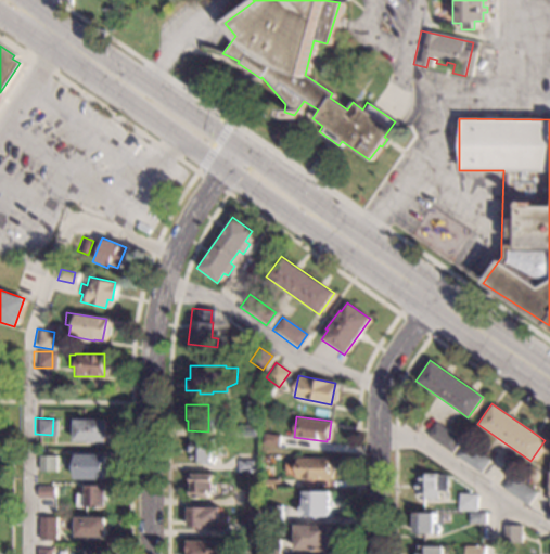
[(103,441),(92,441),(90,442),(86,442),(85,441),(71,441),(71,419),(103,419),(103,441)]
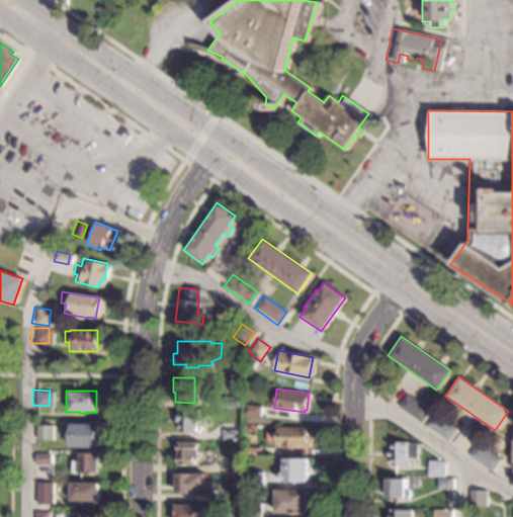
[(236,407),(219,406),(219,397),(236,397),(236,407)]
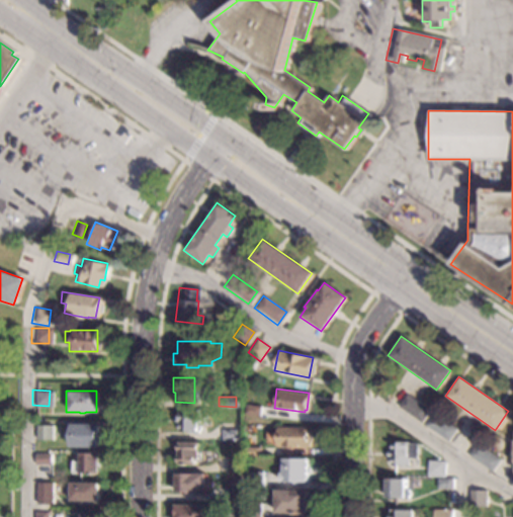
[(260,406),(258,417),(243,414),(245,403),(260,406)]
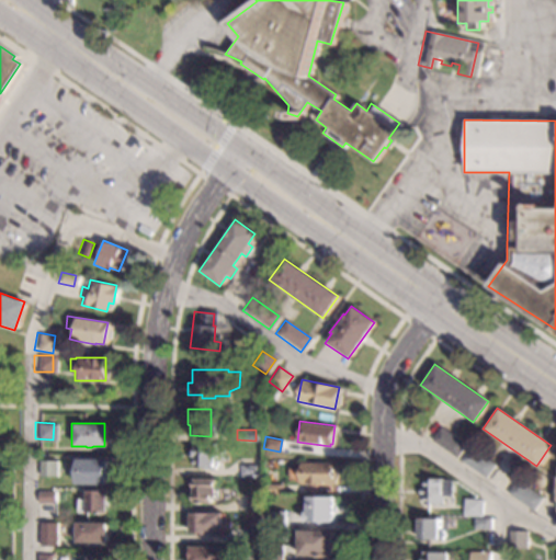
[(213,453),(212,453),(212,459),(213,459),(213,469),(200,469),(200,467),(190,467),(190,459),(186,459),(188,450),(190,450),(190,443),(213,443),(213,453)]
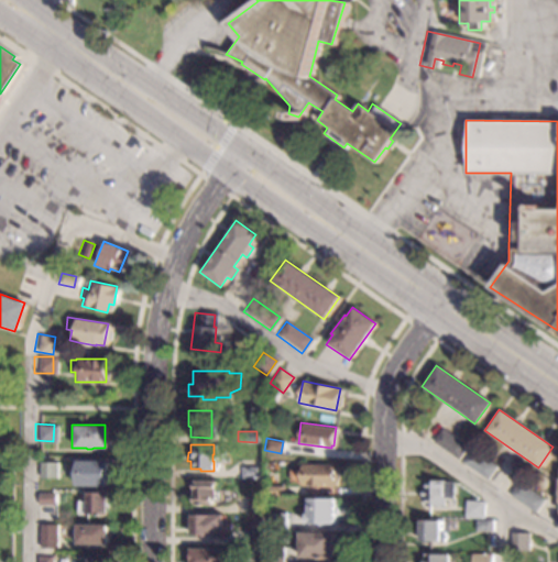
[(493,466),(484,480),(458,461),(467,448),(493,466)]
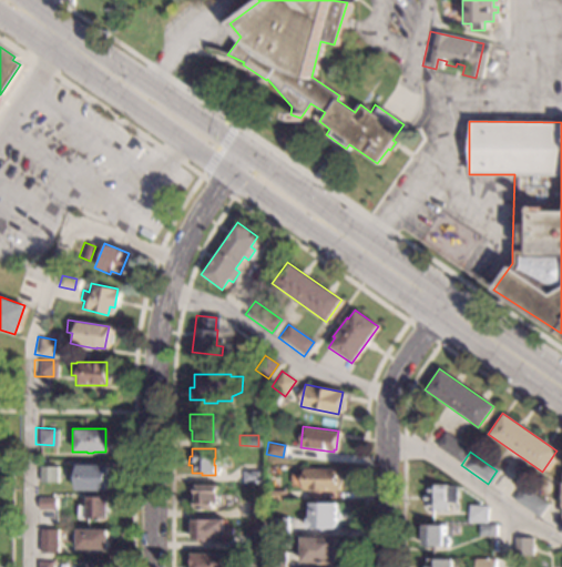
[(104,490),(74,490),(74,465),(104,465),(104,490)]
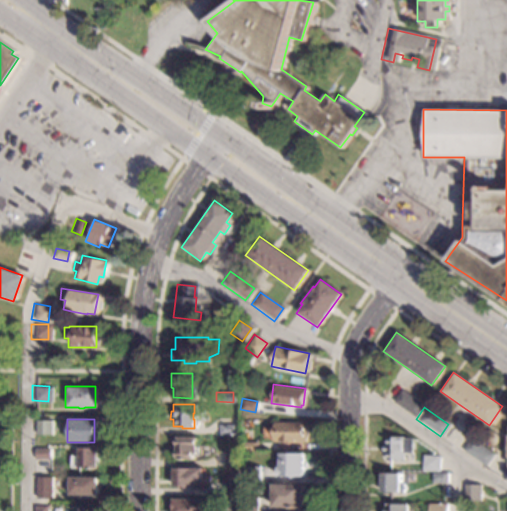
[(48,435),(31,435),(32,420),(48,420),(48,435)]
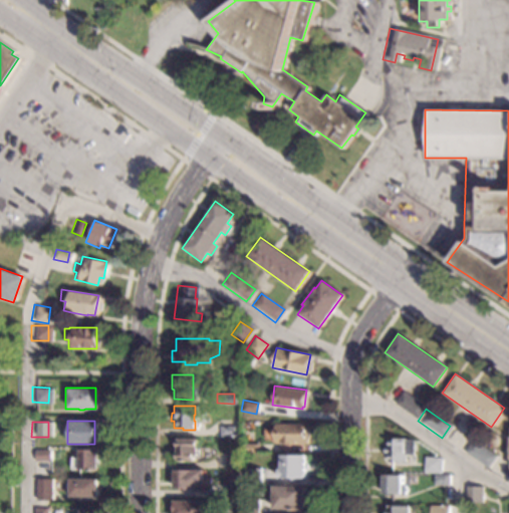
[(305,444),(273,444),(273,424),(305,424),(305,444)]
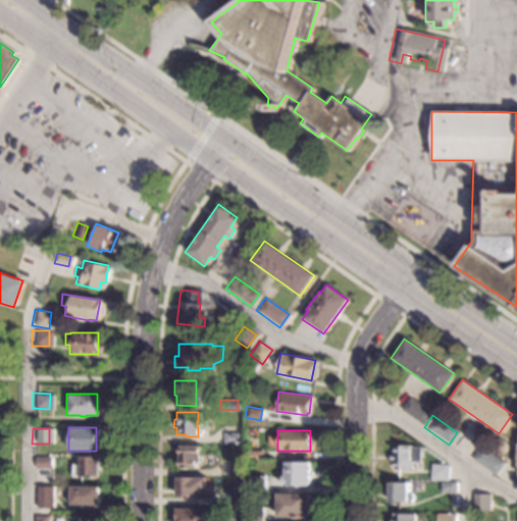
[(237,443),(221,443),(221,432),(237,432),(237,443)]
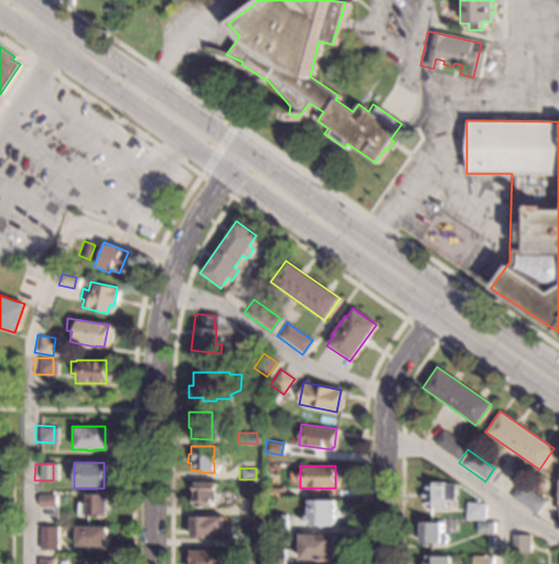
[(214,491),(217,491),(217,500),(212,500),(212,507),(191,507),(192,499),(187,499),(189,491),(192,491),(192,480),(214,480),(214,491)]
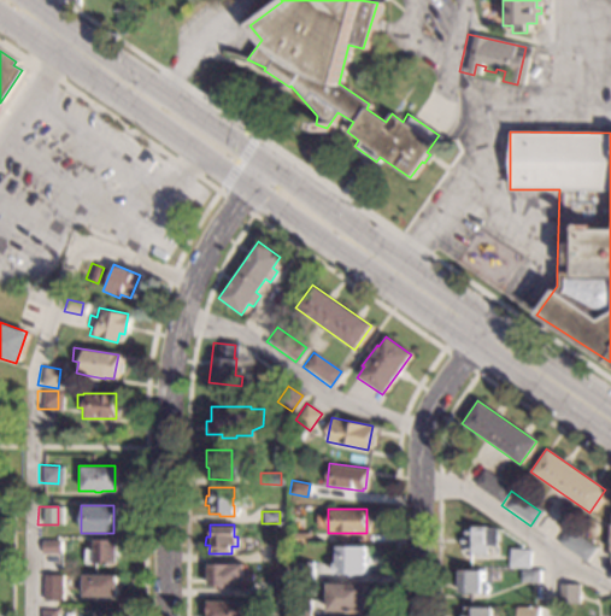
[(485,528),(494,528),(494,546),(483,546),(483,555),(460,553),(460,545),(457,545),(457,535),(460,535),(460,526),(485,527),(485,528)]
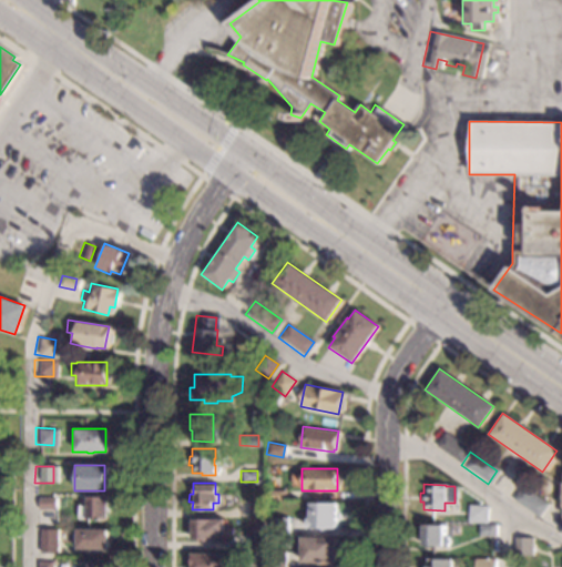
[(544,504),(535,517),(509,498),(518,485),(544,504)]
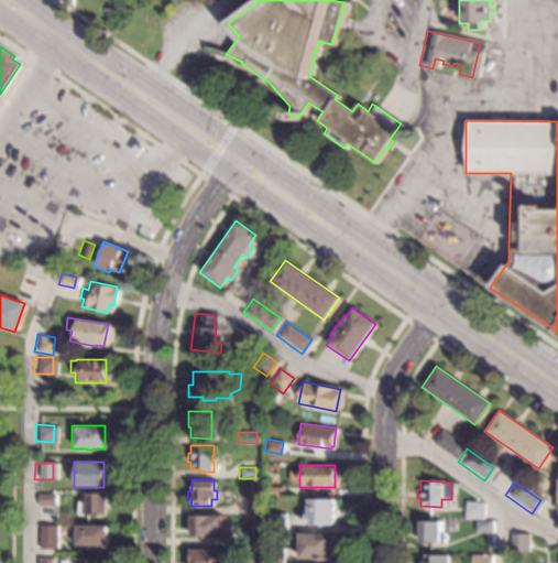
[(282,487),(282,496),(264,496),(264,487),(282,487)]
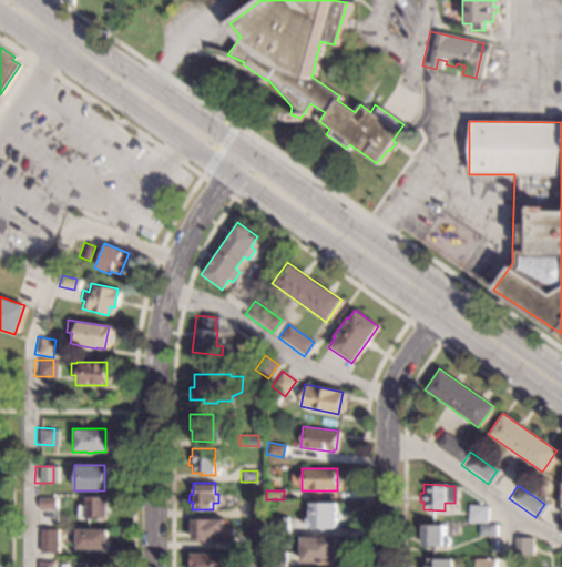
[(53,509),(34,509),(34,496),(52,495),(53,509)]
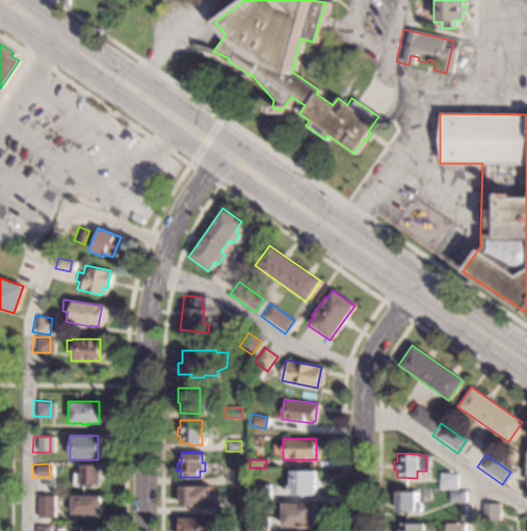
[(99,486),(70,486),(70,472),(77,472),(77,466),(99,466),(99,486)]
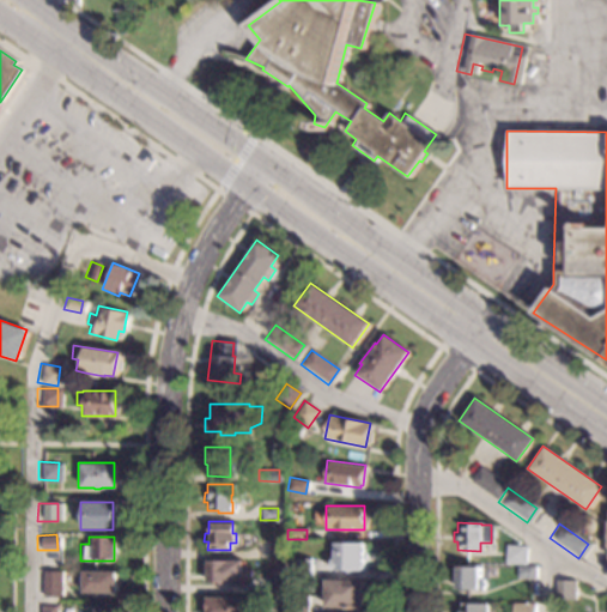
[(362,553),(365,553),(365,561),(362,561),(362,570),(327,570),(327,557),(333,557),(333,543),(362,543),(362,553)]
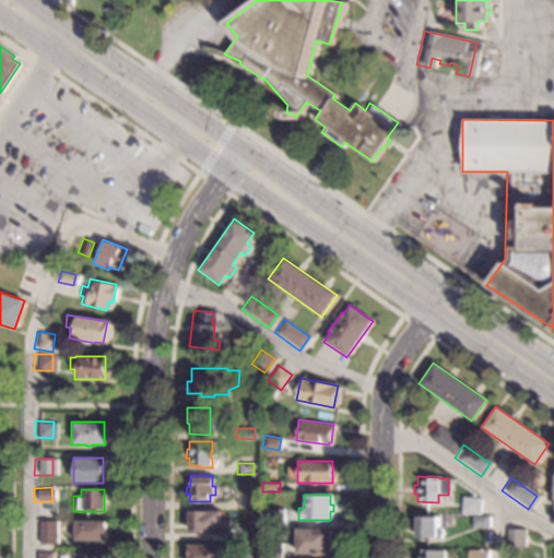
[(484,502),(484,513),(468,513),(468,502),(484,502)]
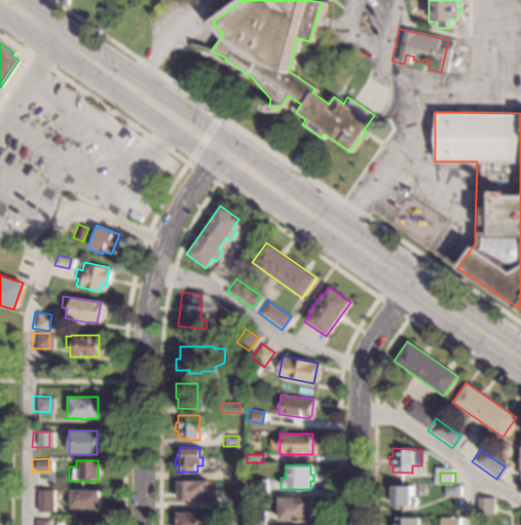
[(265,493),(249,493),(249,478),(265,479),(265,493)]
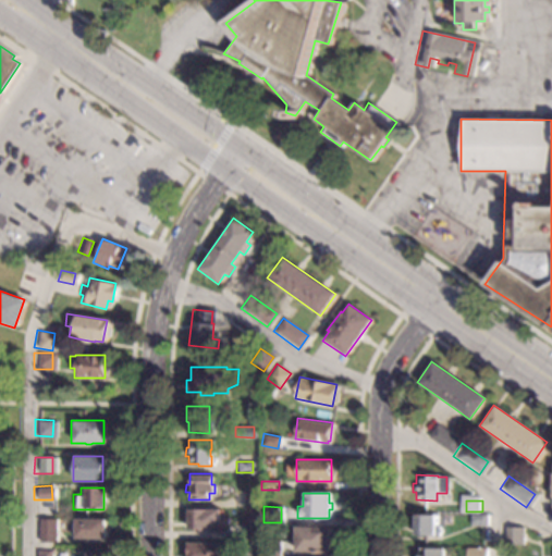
[(217,530),(205,530),(203,531),(185,530),(185,508),(218,508),(217,530)]
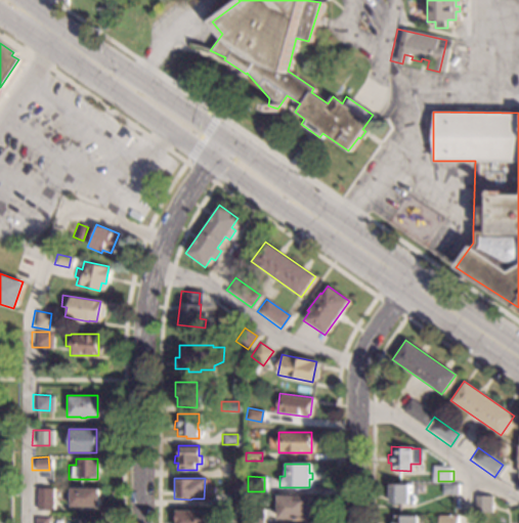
[(408,493),(409,494),(409,504),(388,504),(388,484),(408,484),(408,493)]
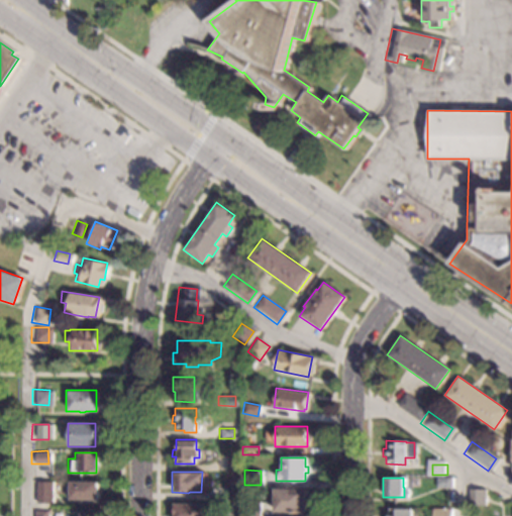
[(448,488),(433,488),(433,478),(448,478),(448,488)]
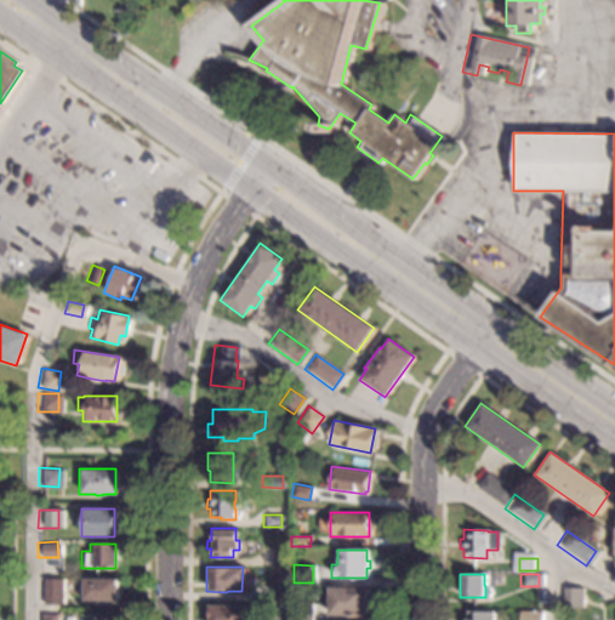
[(40,576),(60,578),(60,603),(40,603),(40,576)]
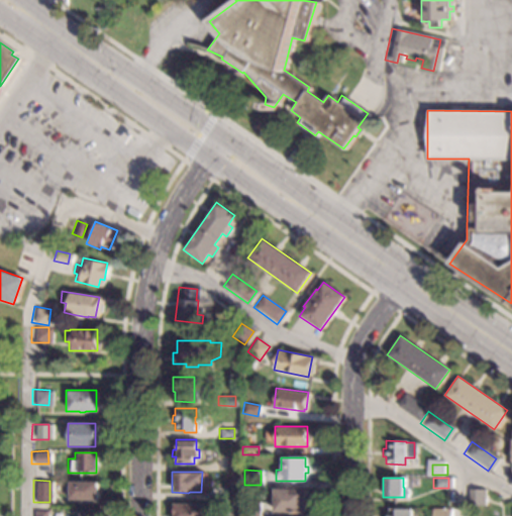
[(95,499),(68,499),(68,493),(65,493),(65,488),(68,488),(68,482),(95,482),(95,499)]
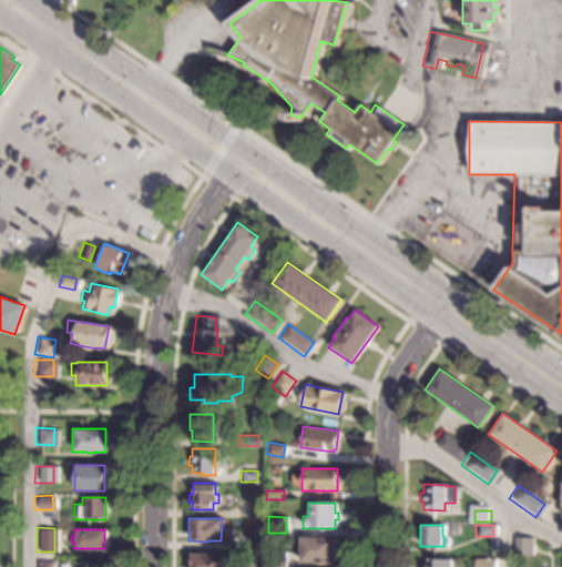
[(334,546),(337,546),(337,555),(335,555),(334,563),(299,563),(300,537),(335,537),(334,546)]
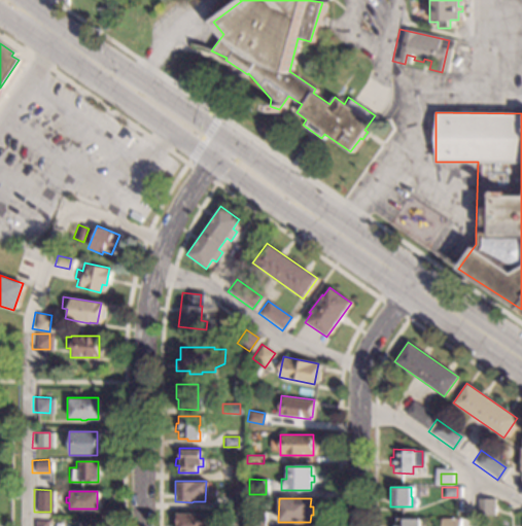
[(491,516),(475,515),(475,499),(491,499),(491,516)]
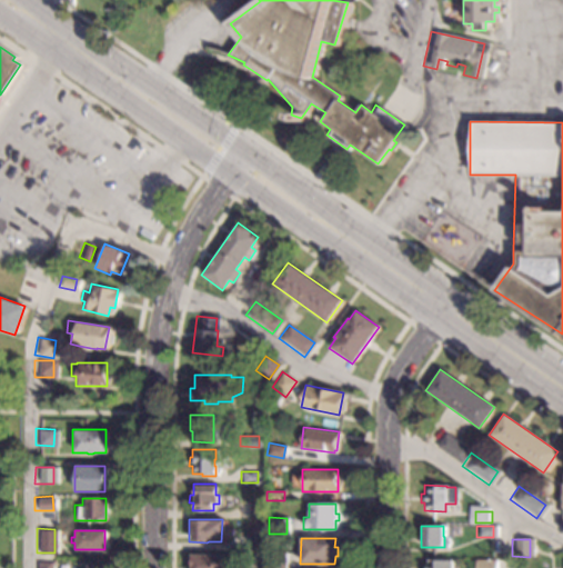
[(221,567),(189,567),(189,555),(221,555),(221,567)]
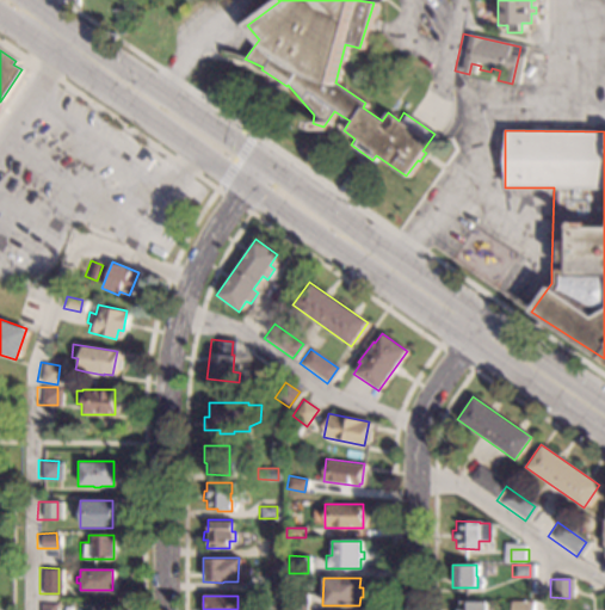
[(456,599),(455,609),(480,609),(481,601),(456,599)]
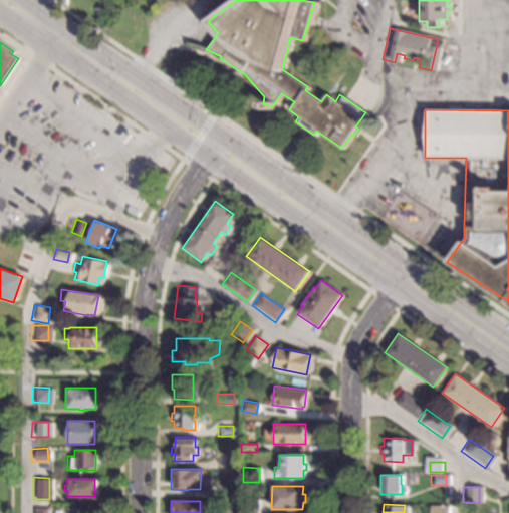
[(445,512),(446,504),(428,504),(427,512),(445,512)]
